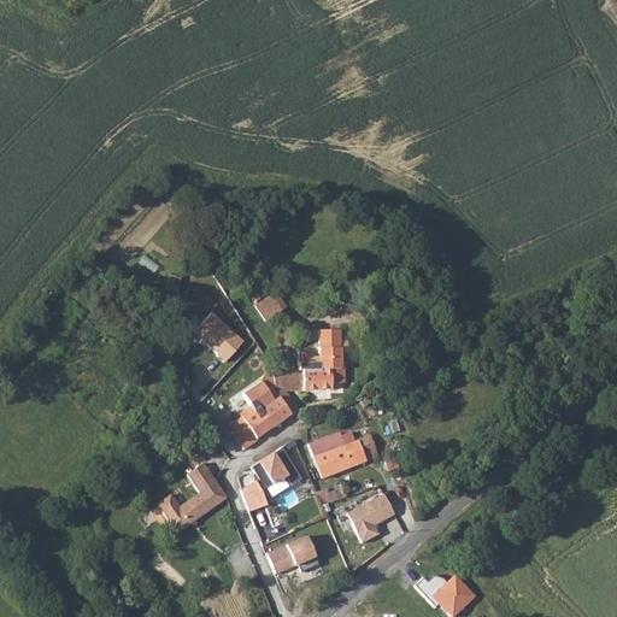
[(215,285),(206,291),(219,309),(215,312),(230,335),(234,333),(240,341),(248,336),(215,285)]
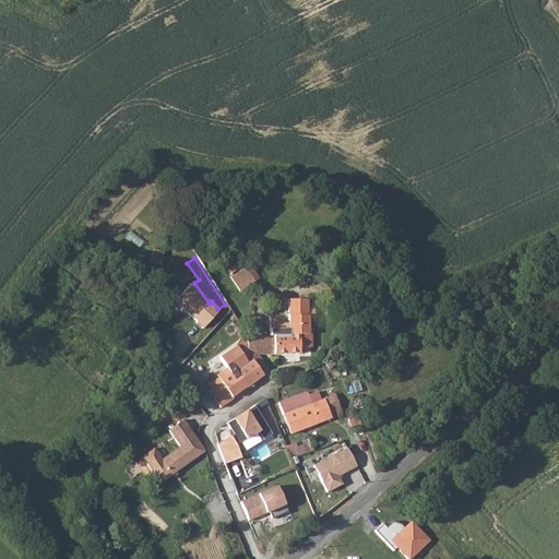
[(247,263),(237,270),(244,278),(257,276),(247,263)]
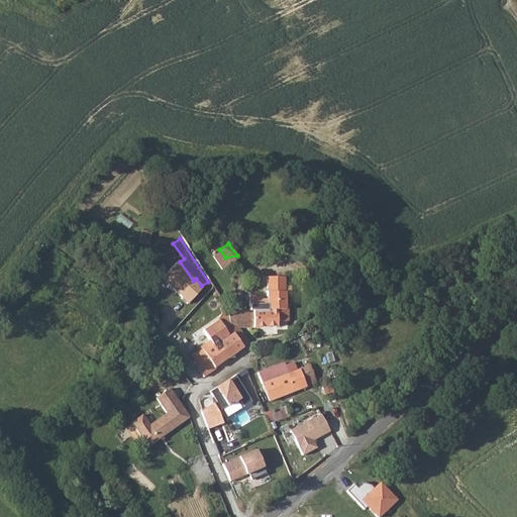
[(265,310),(224,310),(235,326),(246,327),(276,326),(276,321),(286,320),(286,309),(284,309),(284,277),(265,277),(265,310)]
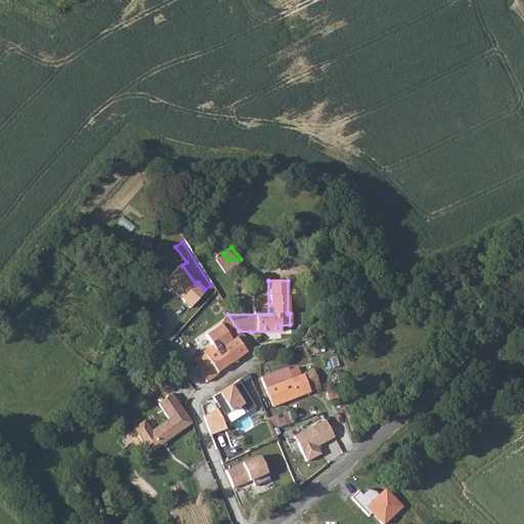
[(188,372),(194,388),(204,381),(205,382),(217,374),(216,372),(229,361),(230,362),(251,347),(238,331),(227,314),(217,322),(219,324),(205,335),(211,344),(202,351),(204,353),(193,360),(197,366),(188,372)]
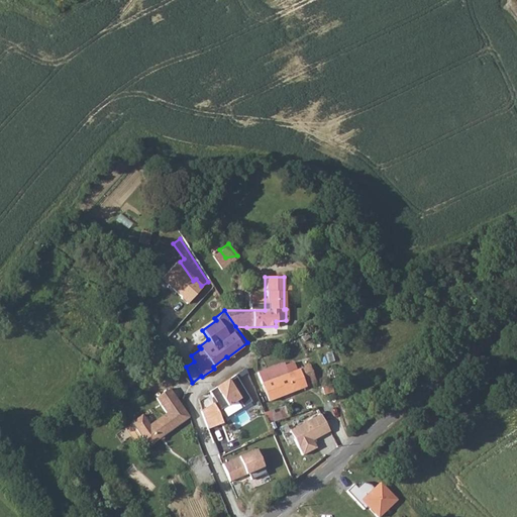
[(305,333),(299,338),(302,341),(308,336),(305,333)]
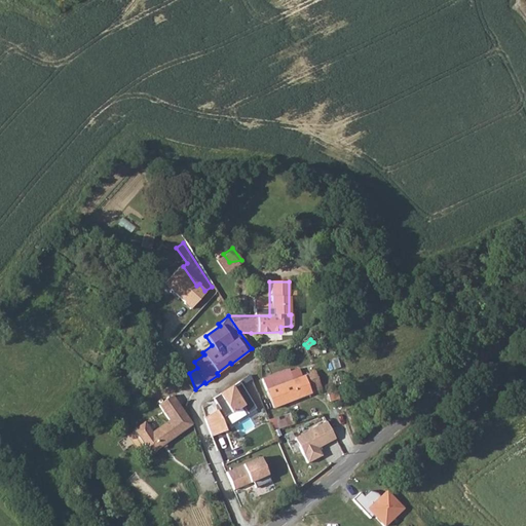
[(313,392),(320,389),(321,389),(312,370),(301,375),(298,368),(285,373),(283,371),(260,380),(271,408),(309,393),(308,388),(311,387),(313,392)]
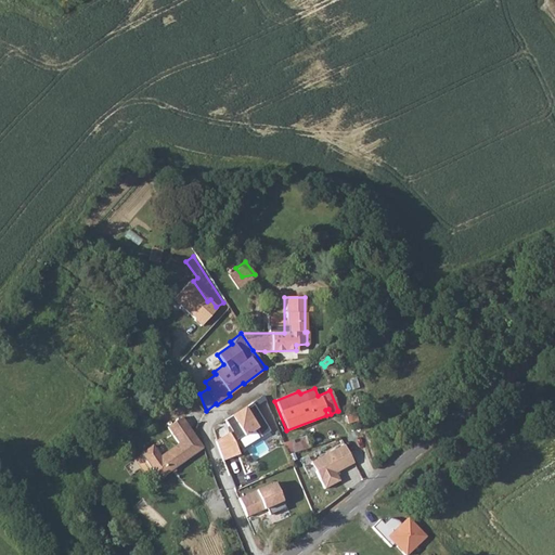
[(209,424),(226,460),(242,452),(240,448),(271,434),(258,405),(267,401),(266,399),(209,424)]
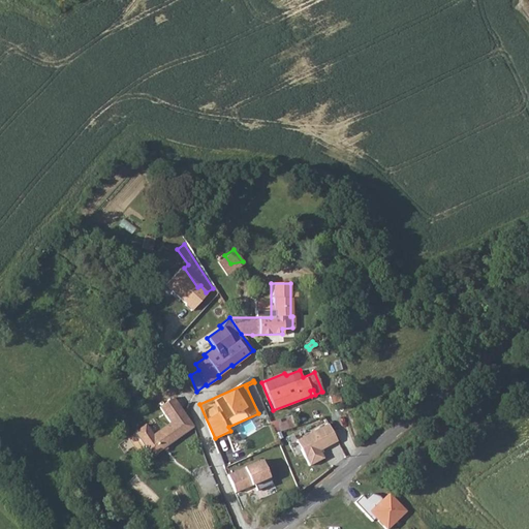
[(150,458),(192,428),(183,414),(151,436),(144,426),(132,433),(150,458)]
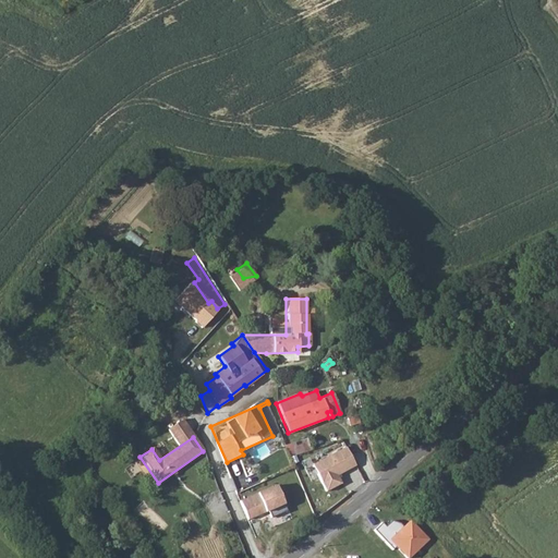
[(343,483),(339,475),(358,465),(348,446),(313,463),(327,492),(343,483)]
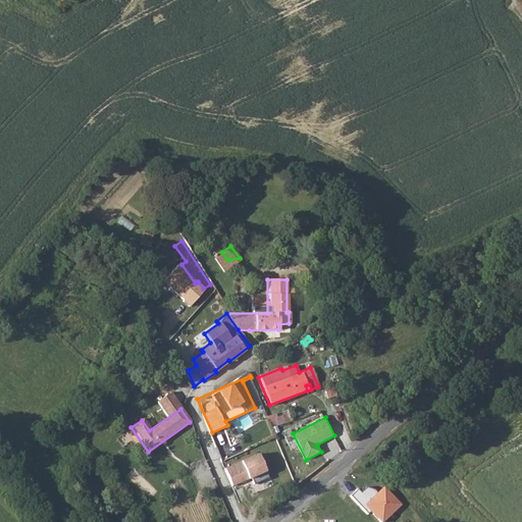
[(233,487),(268,473),(259,453),(225,467),(233,487)]
